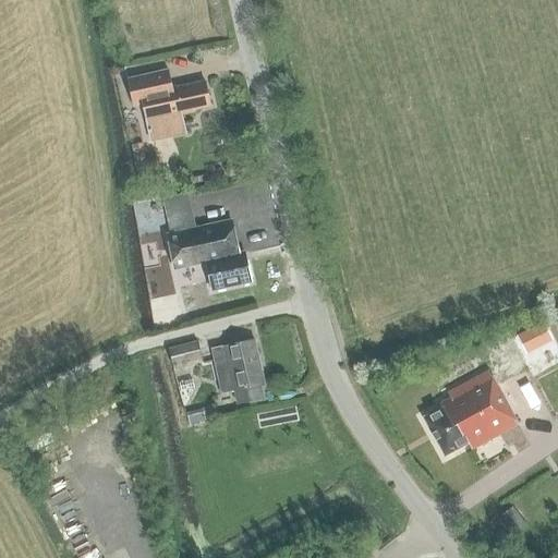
[(149,0),(118,0),(121,11),(150,3),(149,0)]
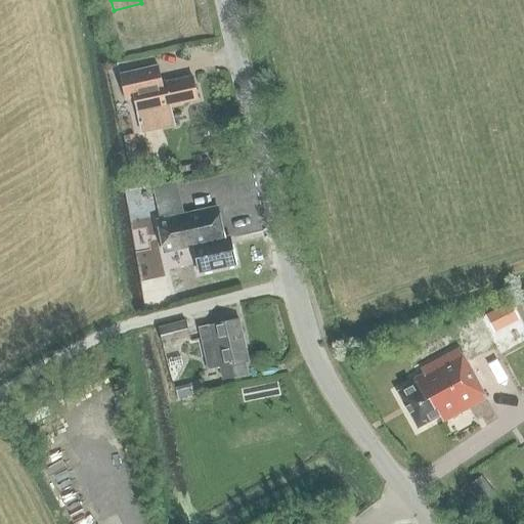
[(165,82),(160,83),(157,67),(120,74),(126,101),(134,99),(137,116),(145,114),(183,105),(182,102),(198,98),(193,79),(166,85),(165,82)]
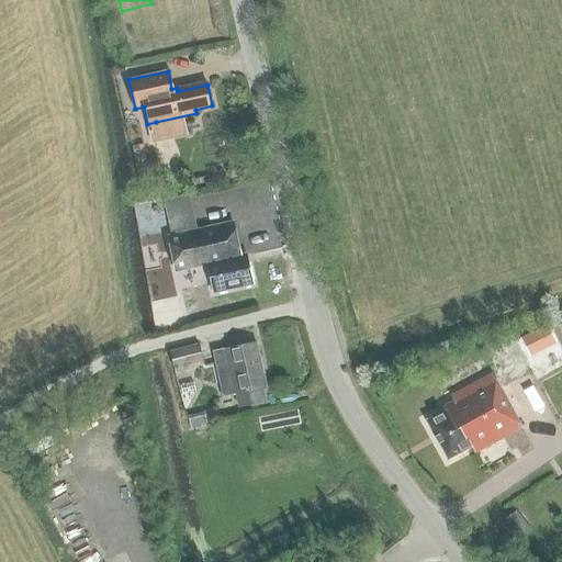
[(208,176),(188,181),(190,189),(210,183),(208,176)]
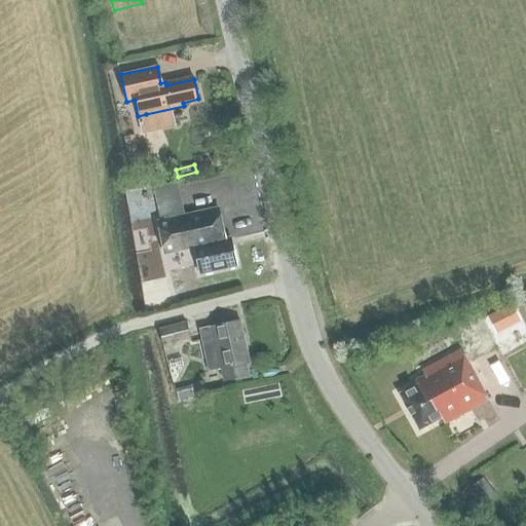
[(152,187),(154,199),(180,194),(177,182),(152,187)]
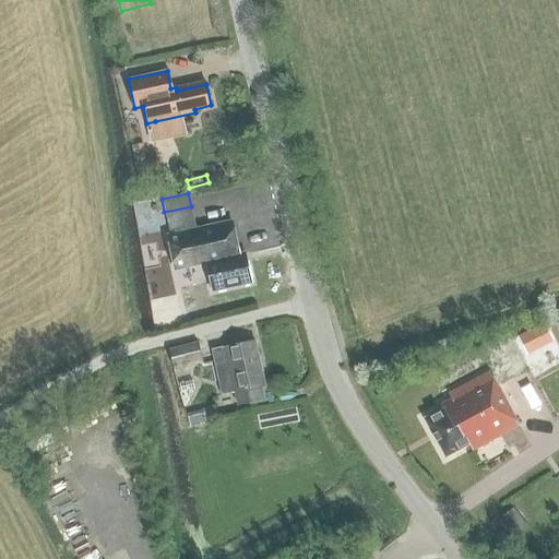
[(174,269),(192,265),(206,263),(213,292),(250,283),(245,253),(239,254),(232,222),(167,235),(174,269)]
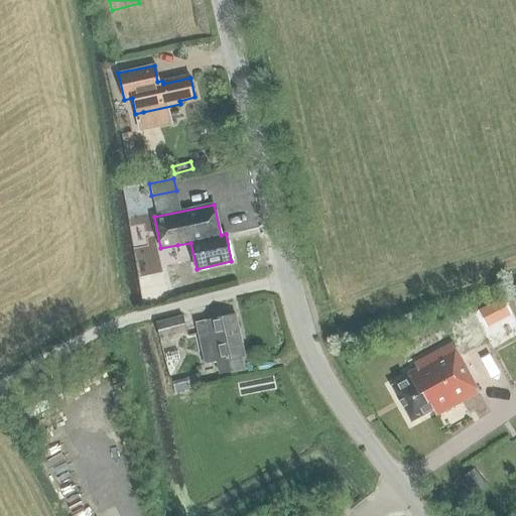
[(175,288),(173,279),(158,282),(160,292),(175,288)]
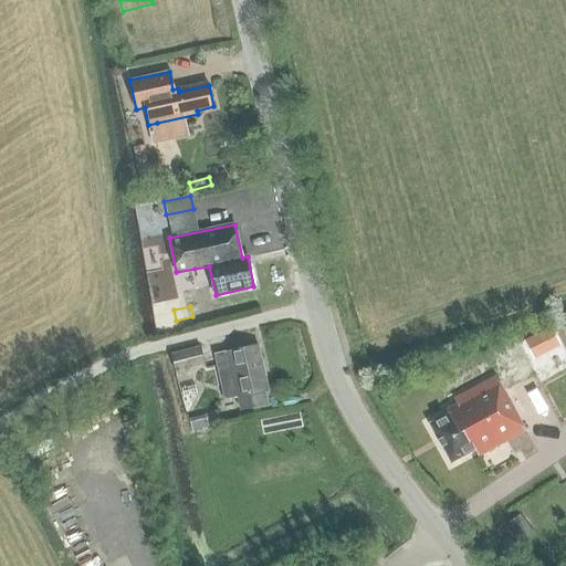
[(486,350),(500,375),(505,387),(534,371),(536,377),(541,384),(565,369),(565,353),(552,325),(519,342),(515,335),(486,350)]
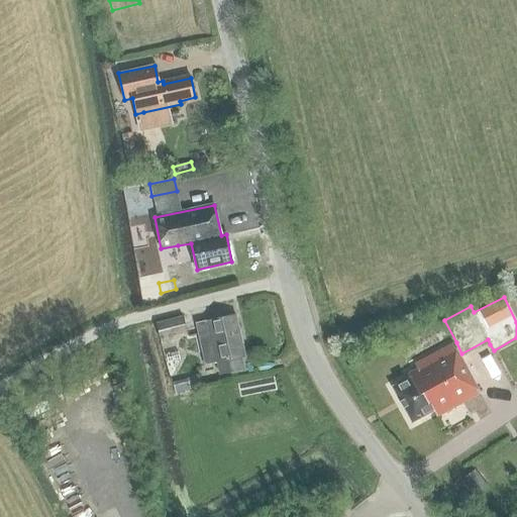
[(216,363),(219,376),(244,371),(242,357),(244,356),(235,315),(208,321),(210,331),(198,334),(200,342),(204,366),(216,363)]
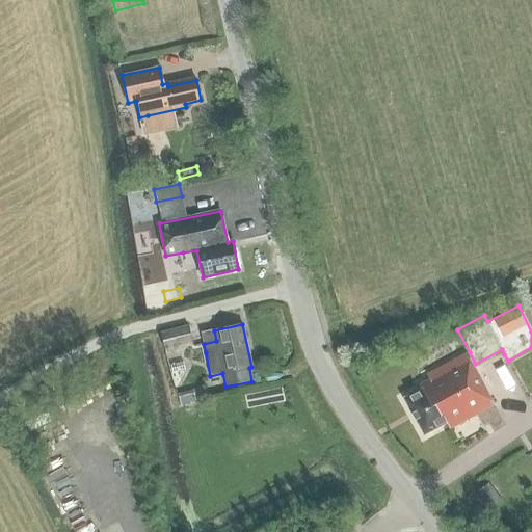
[(160,333),(164,349),(192,342),(188,325),(160,333)]
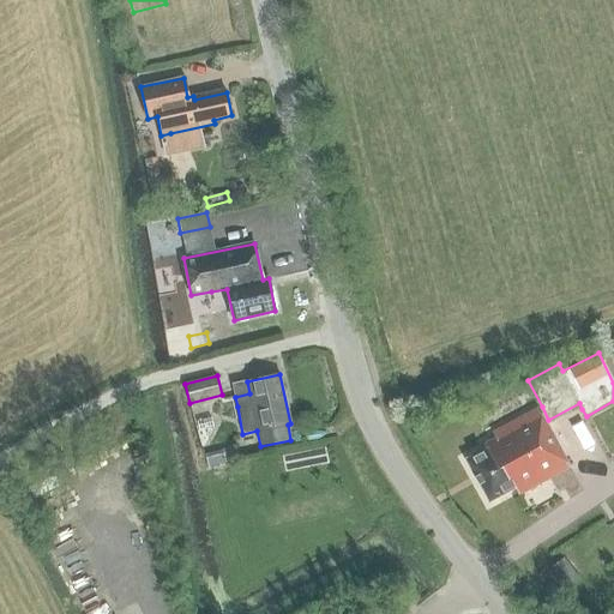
[(513,488),(518,497),(570,468),(537,409),(492,433),(495,439),(485,445),(487,450),(465,459),(489,503),(513,488)]
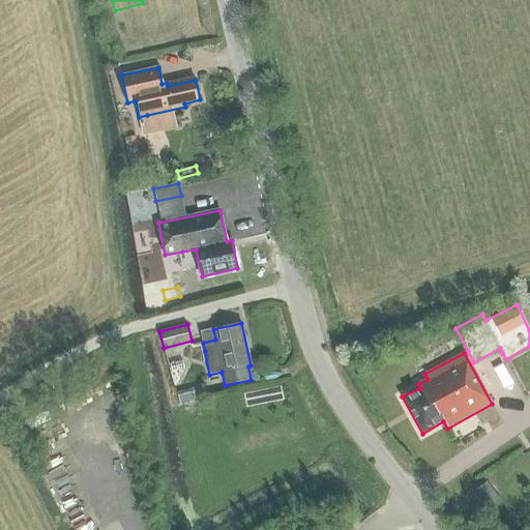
[(199,386),(176,392),(178,399),(180,405),(203,399),(201,393),(199,386)]
